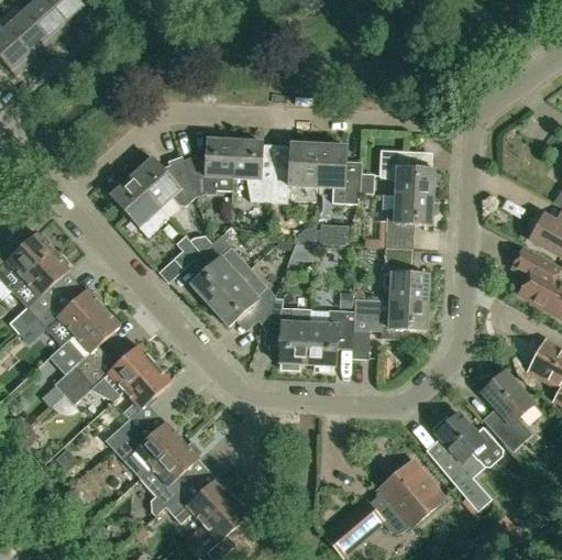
[(50,41),(67,25),(45,0),(34,0),(23,11),(50,41)]
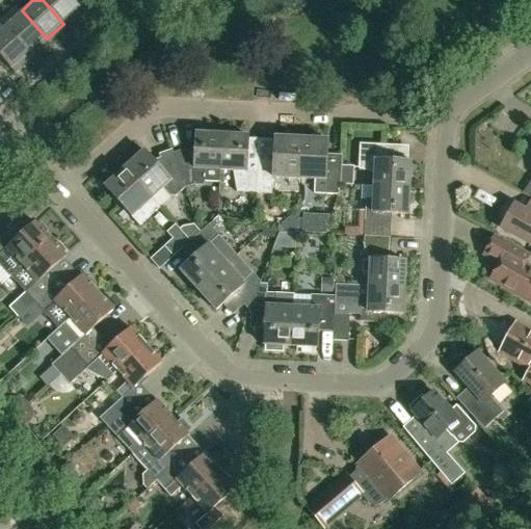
[(43,0),(63,24),(81,7),(74,0),(43,0)]
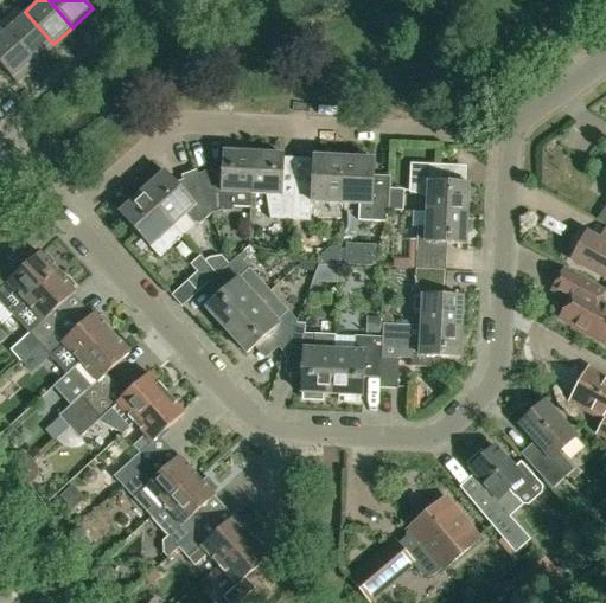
[(34,62),(53,44),(25,12),(6,29),(34,62)]
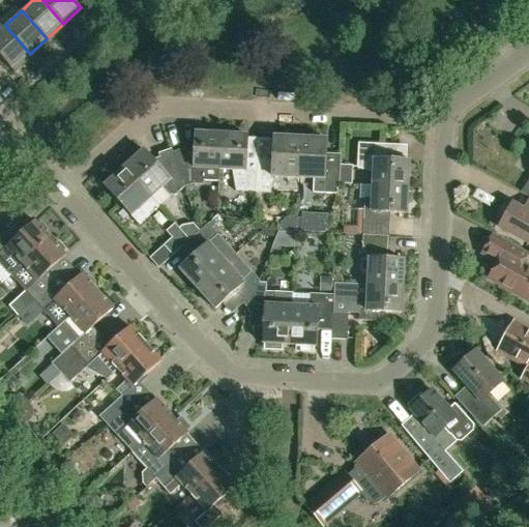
[(0,54),(13,69),(30,54),(5,25),(0,29),(0,54)]
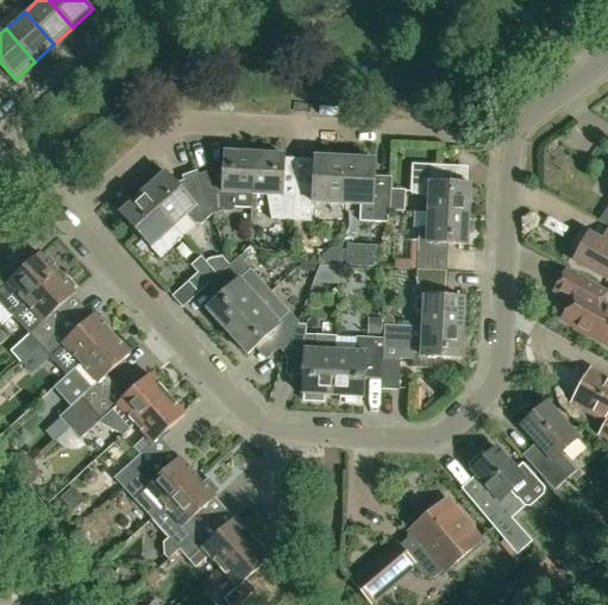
[(251,190),(254,151),(223,150),(221,177),(213,177),(211,168),(196,172),(211,212),(220,208),(231,208),(233,203),(250,205),(251,190)]
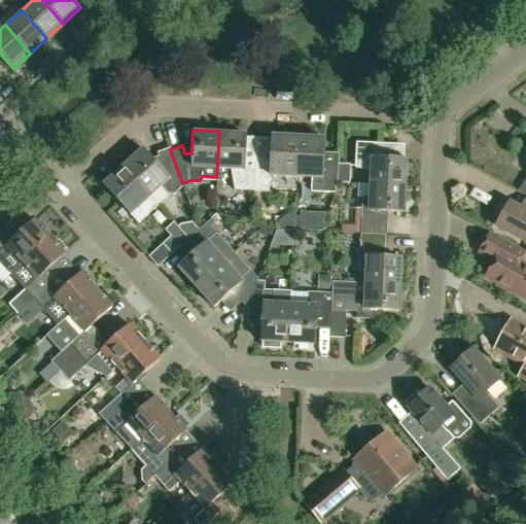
[(253,188),(254,167),(243,167),(245,132),(219,131),(217,165),(230,166),(234,187),(253,188)]
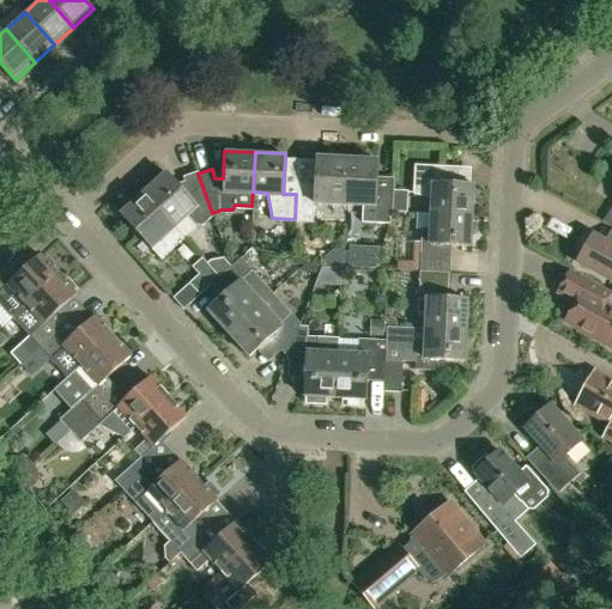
[(344,202),(346,157),(315,156),(314,186),(297,184),(296,194),(295,219),(311,220),(313,213),(317,213),(325,206),(325,201),(344,202)]
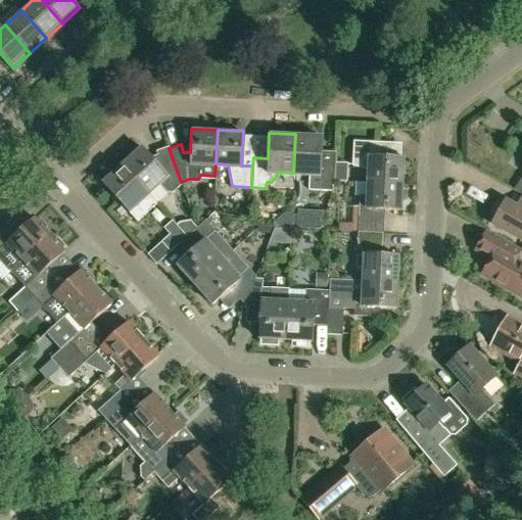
[(295,134),(293,173),(319,174),(319,188),(331,189),(335,159),(320,158),(322,135),(295,134)]
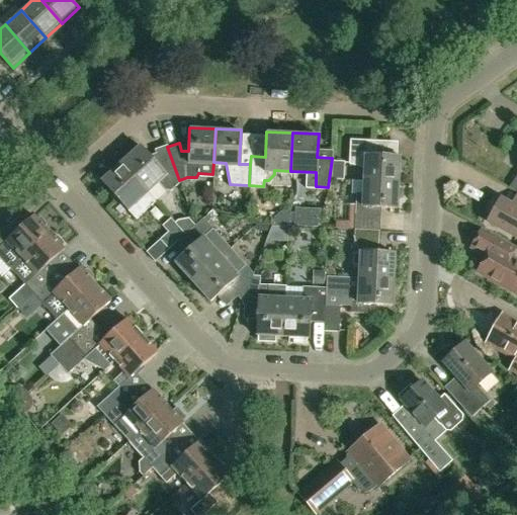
[(363,178),(398,180),(399,155),(375,153),(375,139),(349,138),(348,162),(363,166),(363,178)]
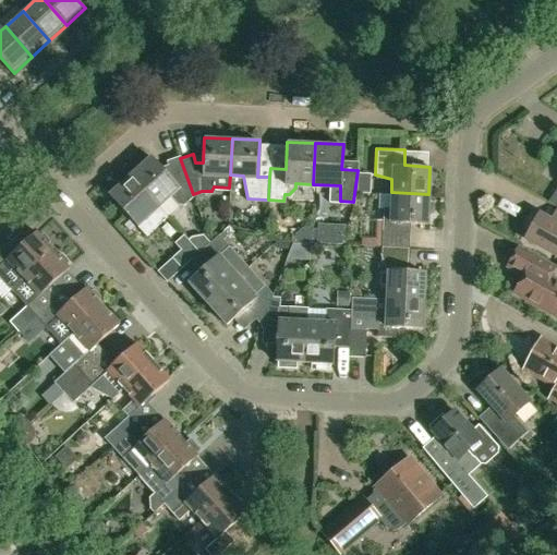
[(193,194),(180,158),(179,154),(166,159),(170,170),(167,173),(150,155),(130,175),(158,205),(170,194),(177,203),(183,203),(193,194)]
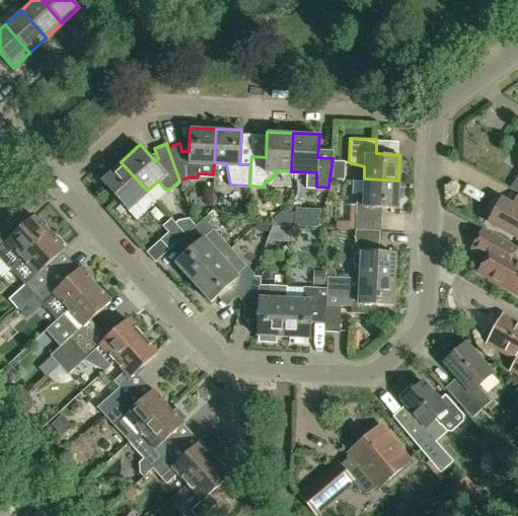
[(155,200),(147,191),(121,162),(101,179),(136,217),(155,200)]
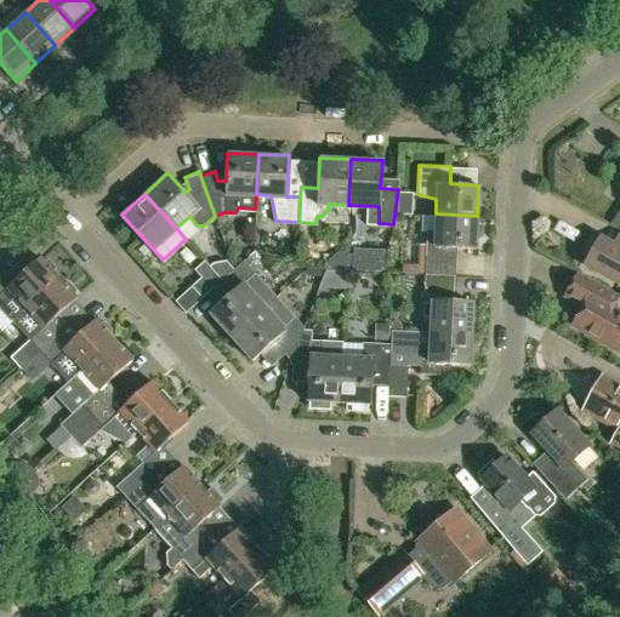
[(477,216),(436,213),(417,213),(417,228),(426,229),(424,272),(454,273),(455,255),(447,255),(447,246),(475,247),(477,216)]
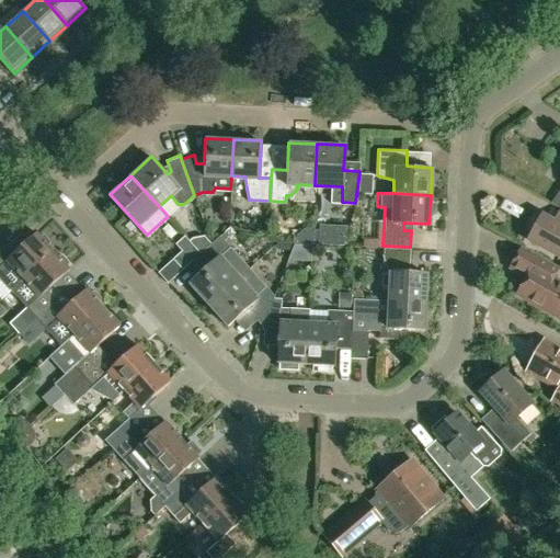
[(559,223),(541,213),(527,238),(559,255),(559,223)]
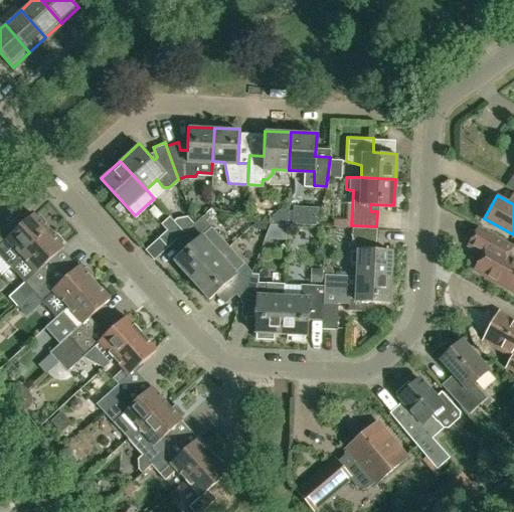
[(314,223),(317,208),(292,206),(292,210),(288,210),(287,222),(314,223)]
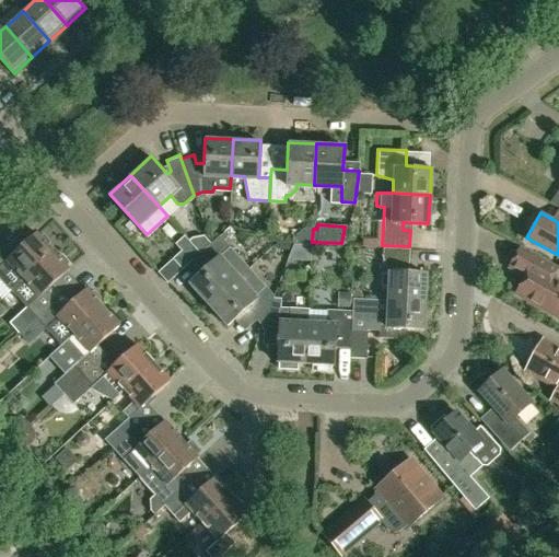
[(43,232),(38,234),(36,231),(13,251),(4,241),(0,244),(0,277),(10,288),(53,248),(47,244),(49,240),(43,232)]
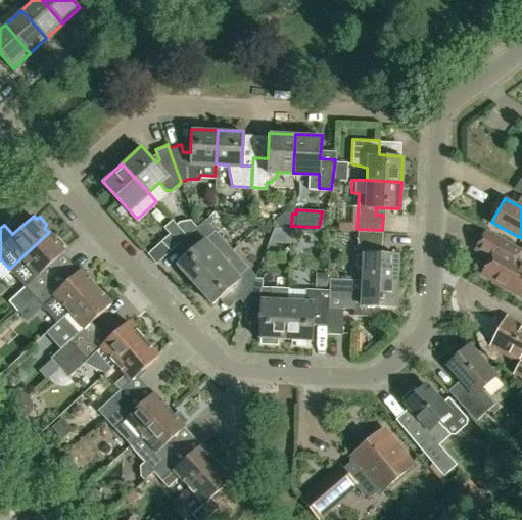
[(172,218),(163,226),(169,232),(160,239),(170,249),(186,234),(172,218)]
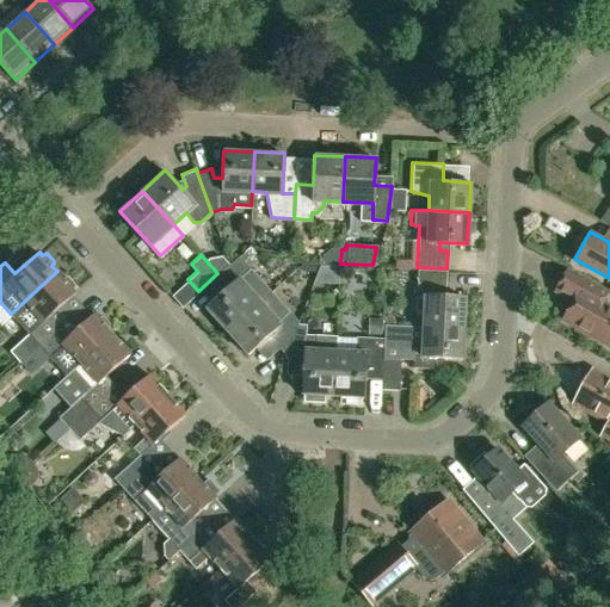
[(271,290),(258,274),(239,254),(215,276),(226,287),(205,307),(226,329),(271,290)]
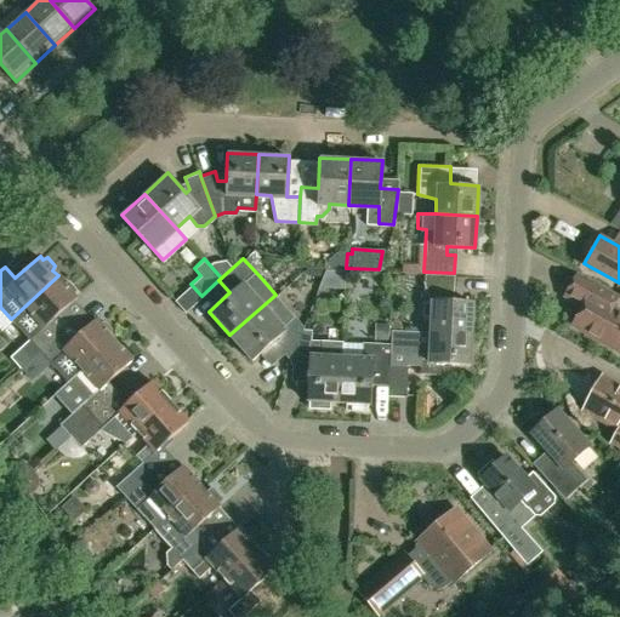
[(576,270),(563,293),(581,304),(572,323),(619,349),(619,346),(619,310),(610,306),(618,293),(576,270)]
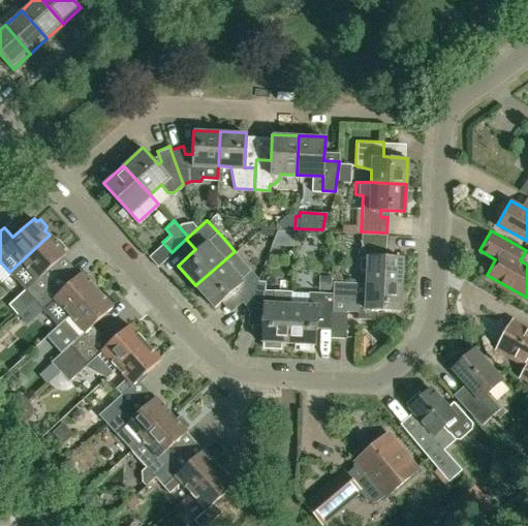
[(386,248),(386,233),(361,231),(360,268),(367,269),(366,281),(401,283),(402,256),(378,255),(378,248),(386,248)]
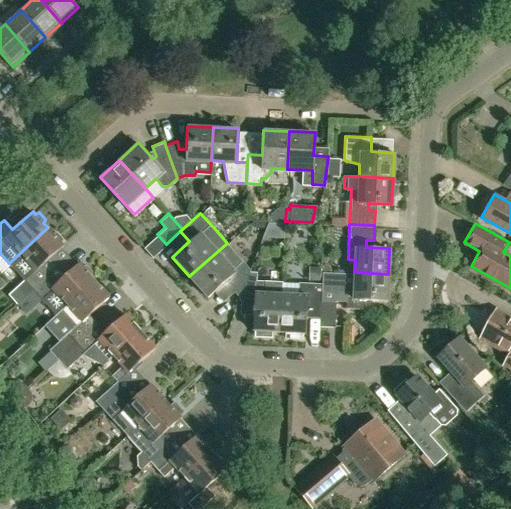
[(62,244),(48,227),(9,263),(22,278),(32,288),(50,271),(42,262),(62,244)]
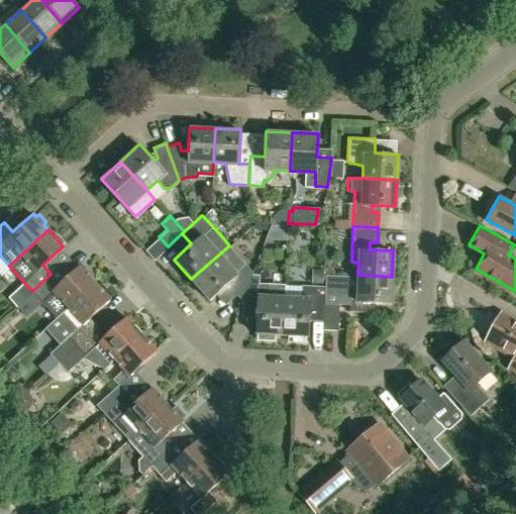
[(252,271),(240,258),(229,245),(191,279),(209,299),(226,283),(241,299),(251,273),(252,271)]
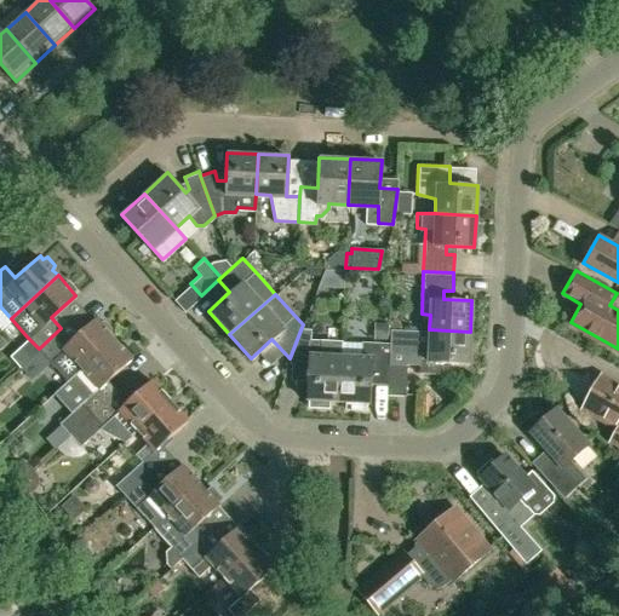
[(69,378),(114,337),(96,317),(72,339),(61,328),(39,349),(49,361),(51,358),(69,378)]
